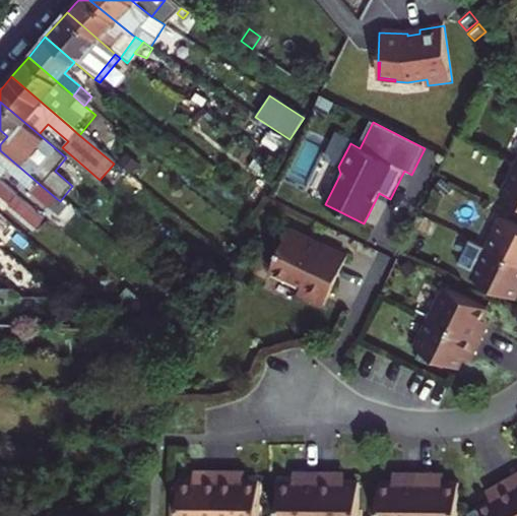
[(0,177),(5,171),(30,192),(28,194),(46,209),(56,198),(0,150),(0,177)]
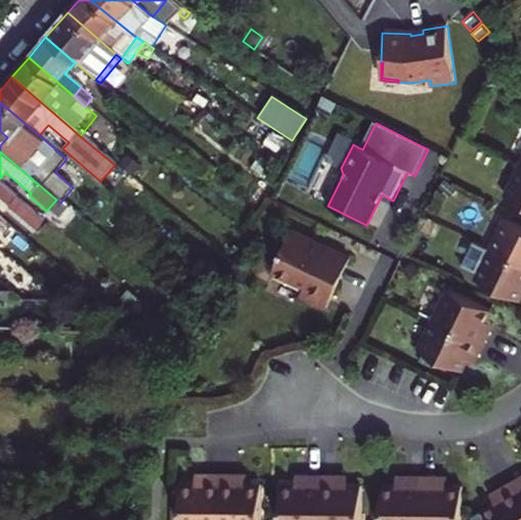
[(520,170),(516,168),(501,197),(520,207),(520,170)]
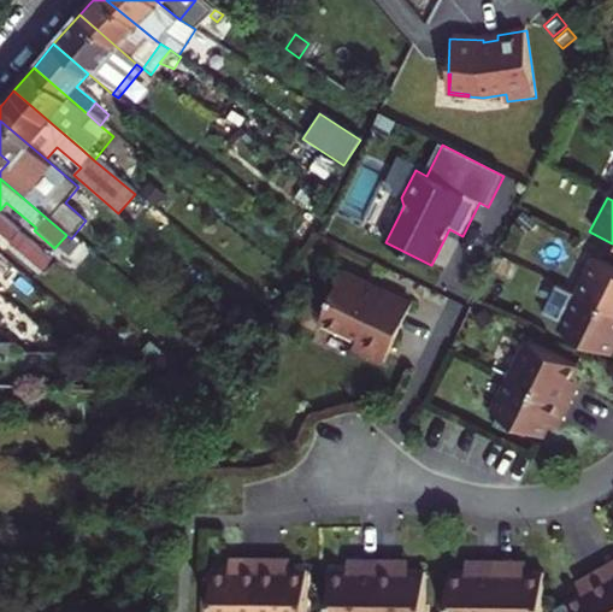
[(0,236),(9,243),(5,248),(4,249),(37,277),(51,260),(0,218),(0,236)]
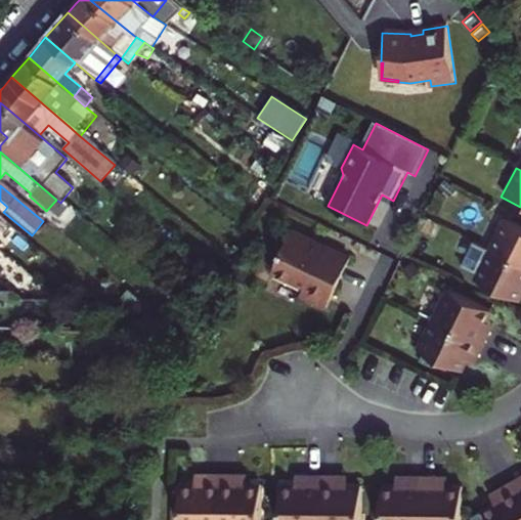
[(520,231),(508,225),(492,255),(520,269),(520,231)]
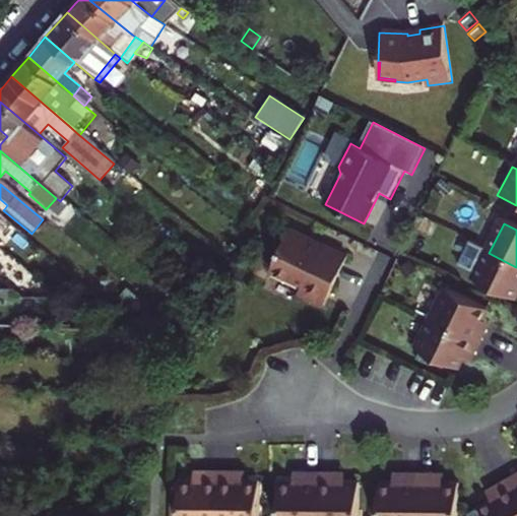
[(346,257),(289,230),(269,270),(301,285),(297,295),(321,307),(346,257)]
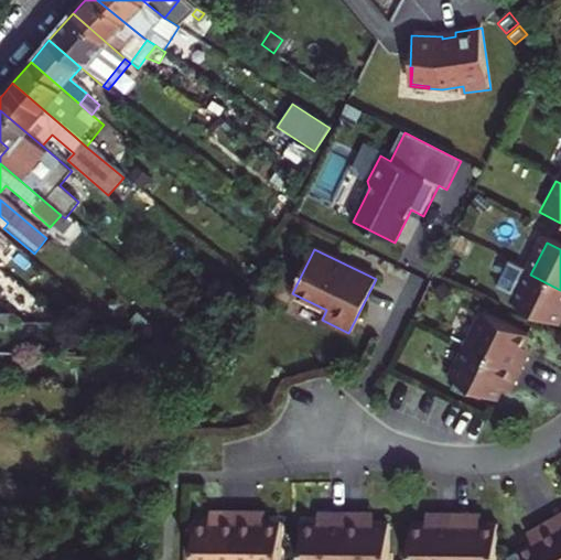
[(560,290),(530,275),(514,308),(560,331),(560,329),(560,290)]
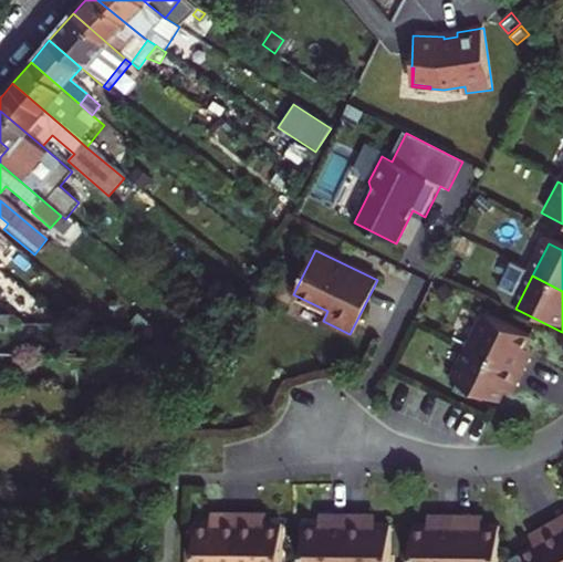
[(486,316),(465,357),(518,385),(524,374),(530,363),(523,358),(527,352),(532,342),(486,316)]
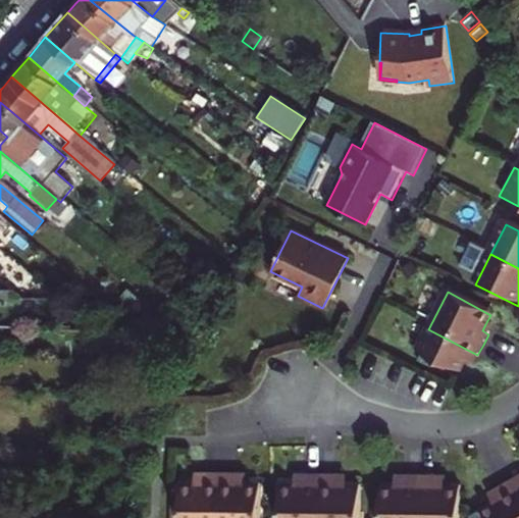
[(0,301),(22,302),(12,294),(0,293),(0,301)]
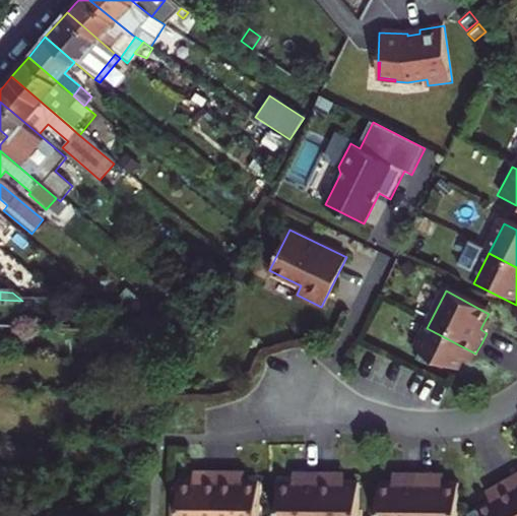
[(480,329),(487,333),(491,326),(483,323),(480,329)]
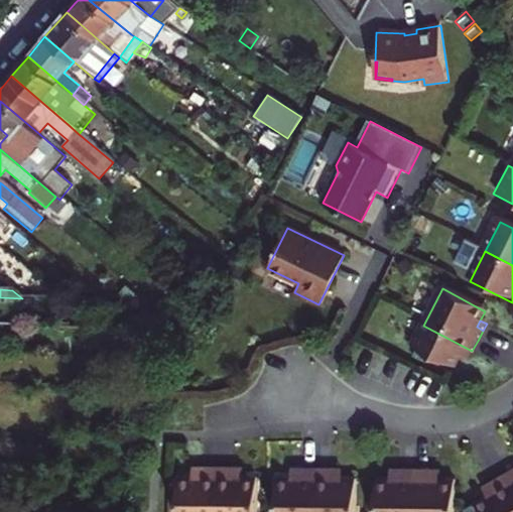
[(469,357),(472,351),(423,326),(412,348),(455,370),(459,362),(460,361),(463,354),(469,357)]
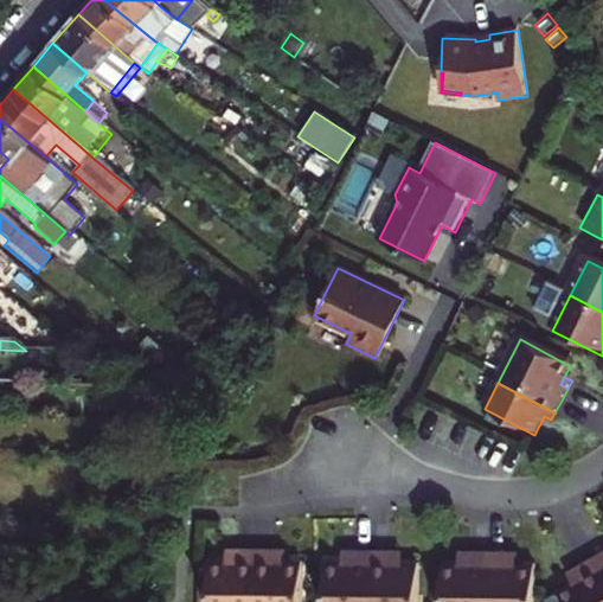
[(544,416),(540,424),(547,428),(551,420),(544,416)]
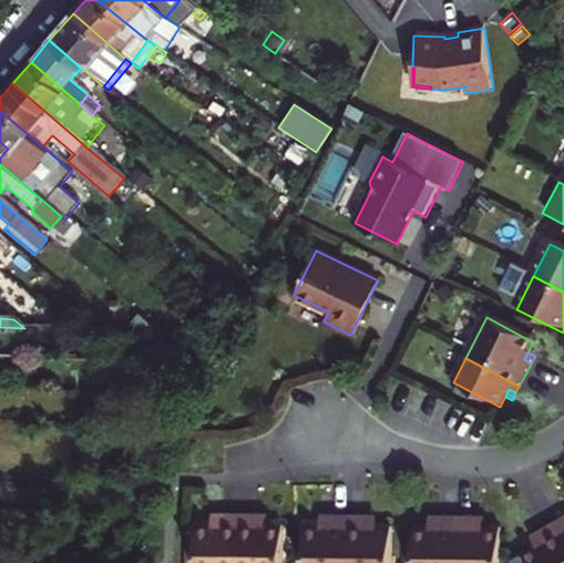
[(197,511),(190,510),(188,561),(209,561),(209,562),(231,562),(233,502),(215,501),(215,511),(204,511),(197,511)]
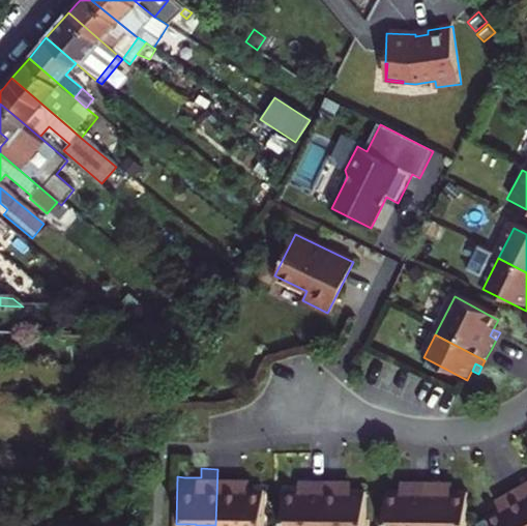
[(201,477),(201,468),(192,468),(191,477),(201,477)]
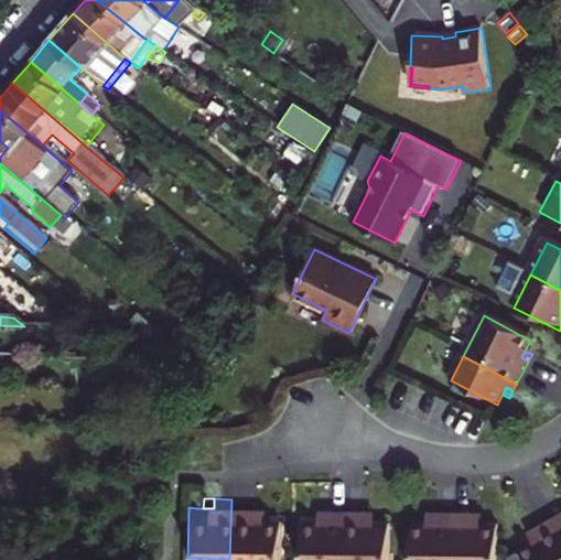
[(247,559),(272,559),(274,510),(249,509),(249,499),(240,499),(232,499),(229,559),(247,559)]
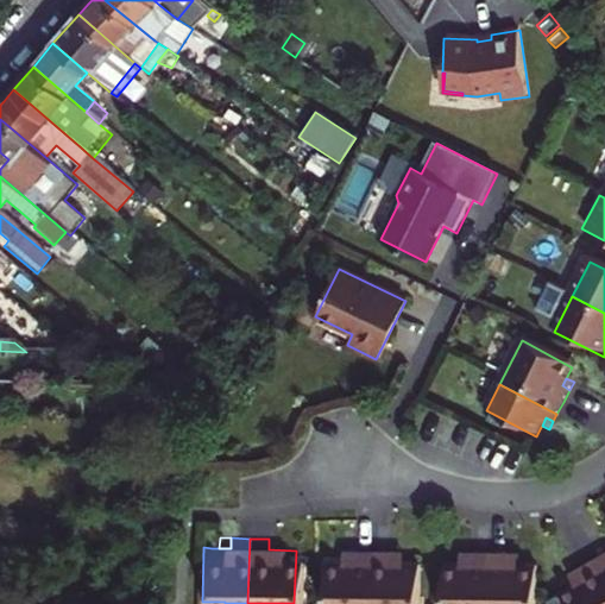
[(364,603),(366,553),(348,553),(335,553),(335,564),(320,562),(317,603),(364,603)]
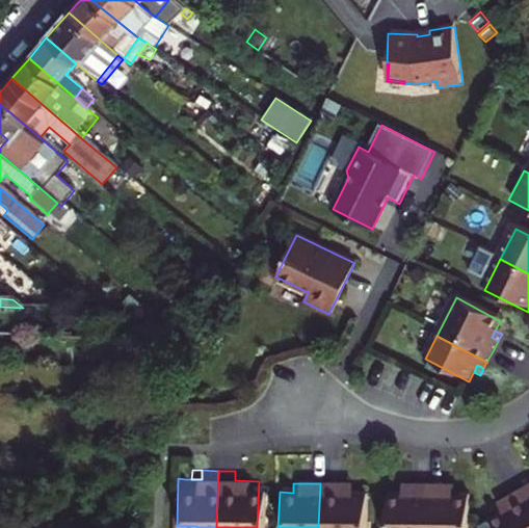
[(320,483),(318,527),(360,527),(361,495),(347,494),(348,484),(336,484),(320,483)]
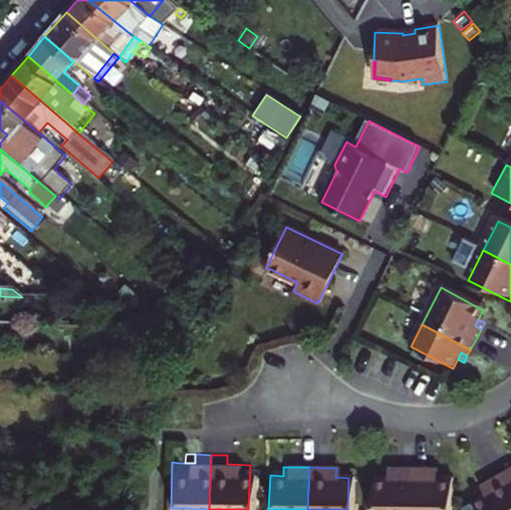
[(406,509),(408,469),(394,469),(380,468),(380,478),(367,477),(365,509),(406,509)]
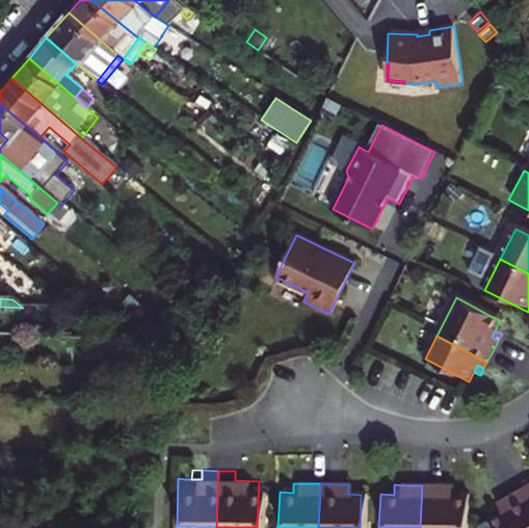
[(422,485),(420,527),(460,527),(461,497),(447,496),(447,486),(433,486),(422,485)]
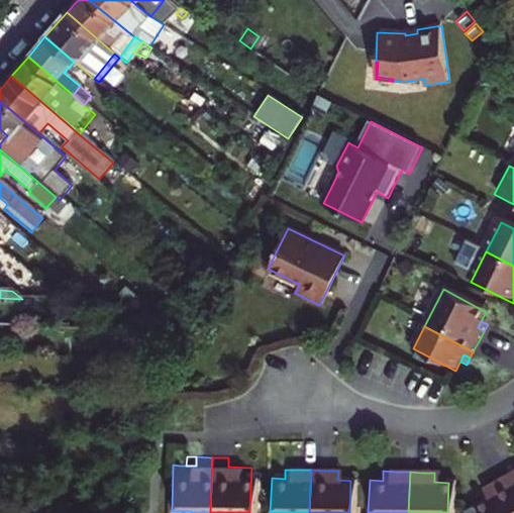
[(513,512),(513,497),(506,483),(493,491),(497,498),(490,502),(479,508),(471,512),(513,512)]
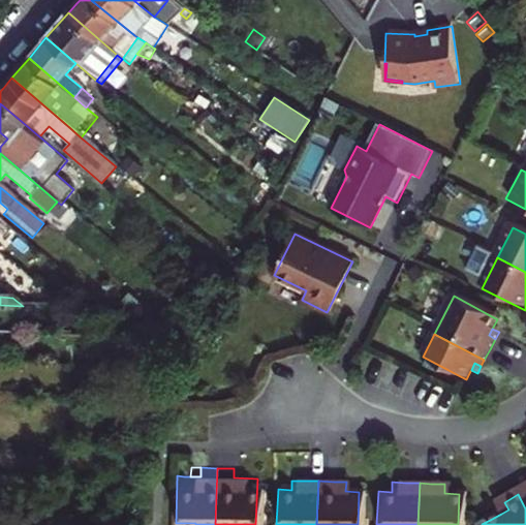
[(504,502),(497,505),(501,514),(508,510),(504,502)]
